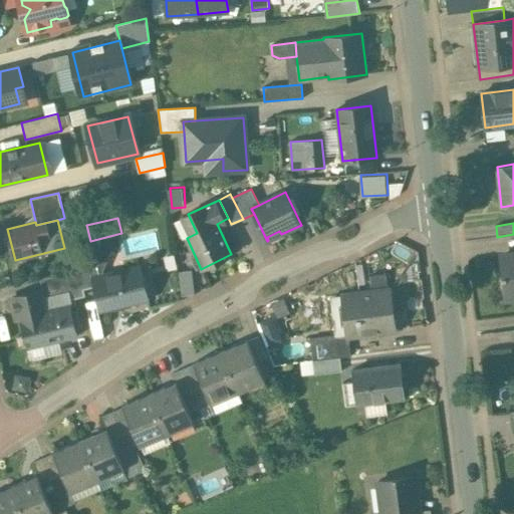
[(513,255),(502,257),(508,299),(513,298),(513,255)]
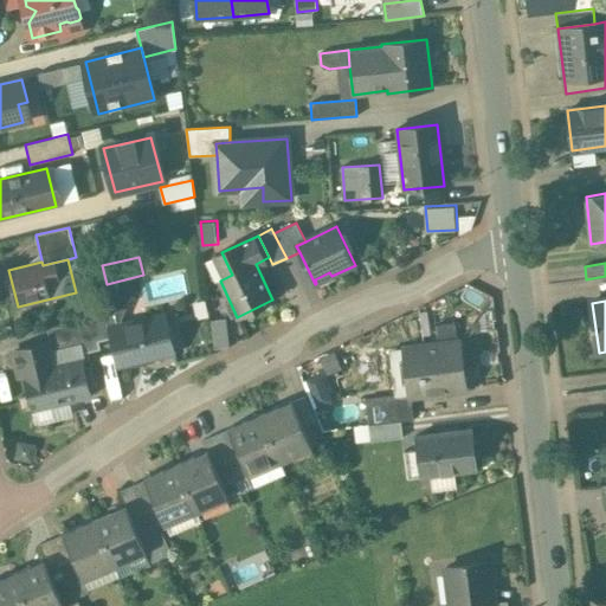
[(117,311),(92,317),(98,341),(111,337),(109,328),(121,324),(117,311)]
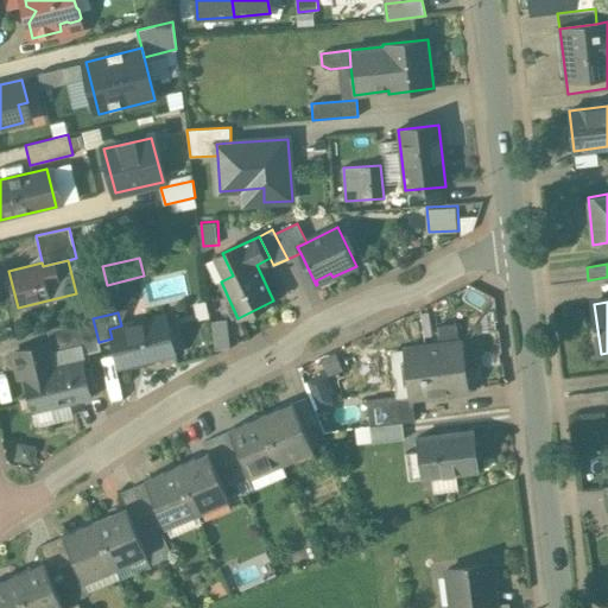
[(121,325),(109,329),(112,339),(119,367),(175,353),(165,315),(121,325)]
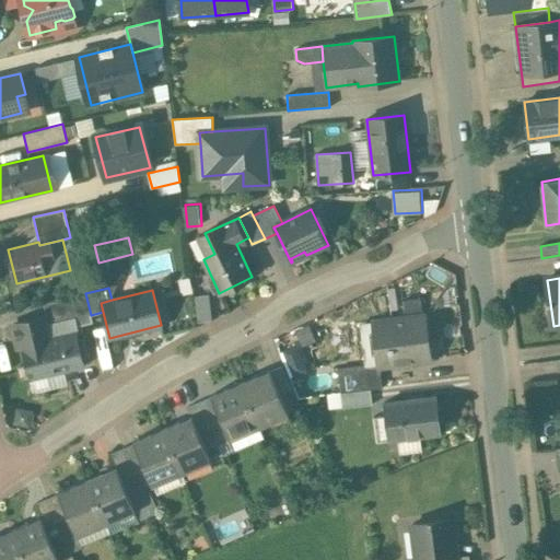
[(85,293),(70,298),(77,326),(80,326),(92,323),(91,315),(85,293)]
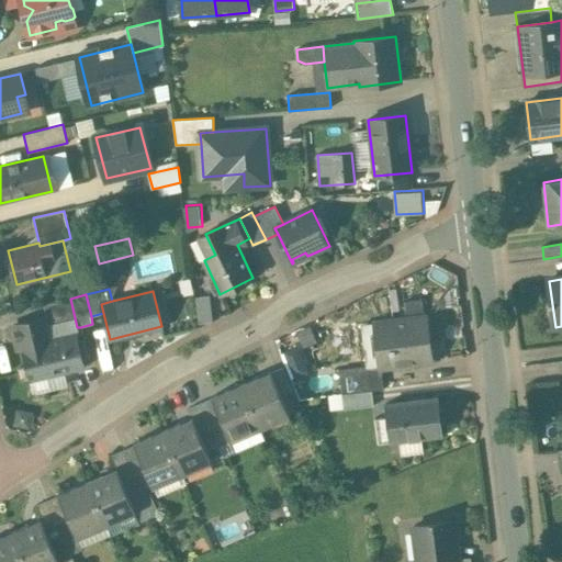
[(201,322),(214,321),(212,294),(199,294),(201,322)]
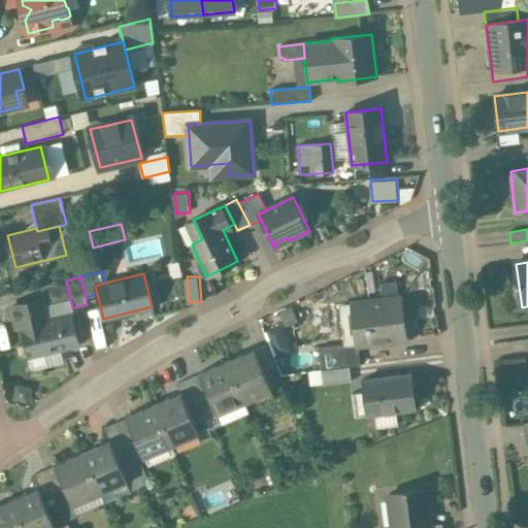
[(66,281),(41,287),(43,298),(39,299),(44,320),(71,312),(72,314),(77,312),(75,307),(72,307),(66,281)]
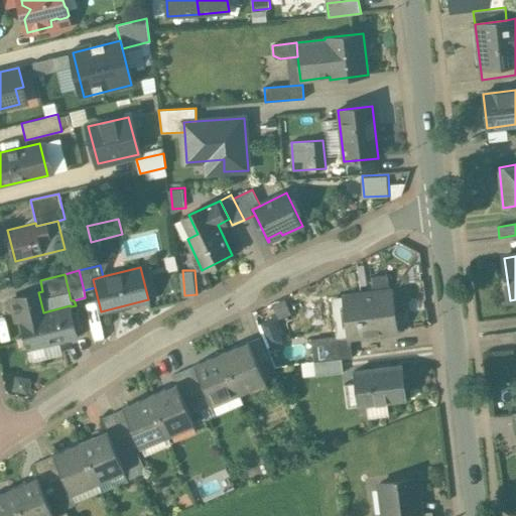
[(70,305),(43,312),(38,292),(10,299),(15,320),(21,319),(28,349),(78,338),(71,306),(70,305)]
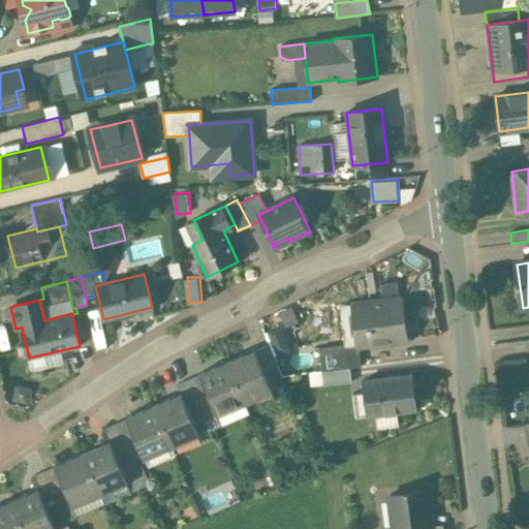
[(402,300),(375,304),(375,301),(351,303),(356,345),(406,340),(402,300)]
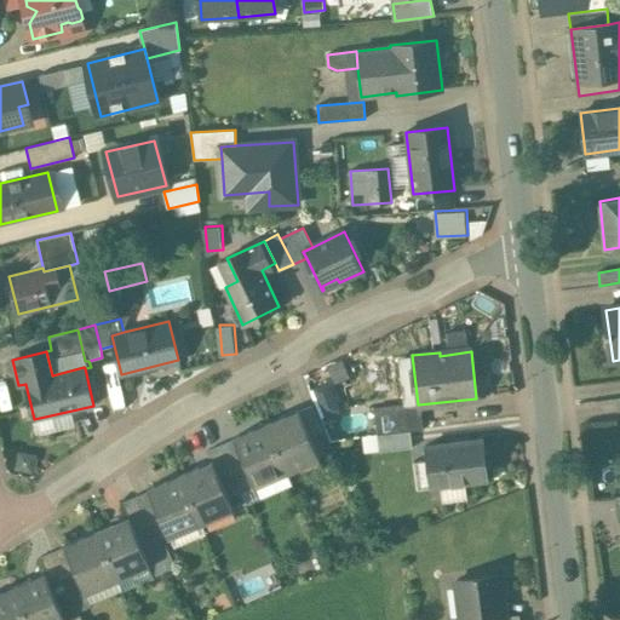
[(397,403),(374,407),(378,436),(411,431),(423,430),(420,411),(397,413),(397,403)]
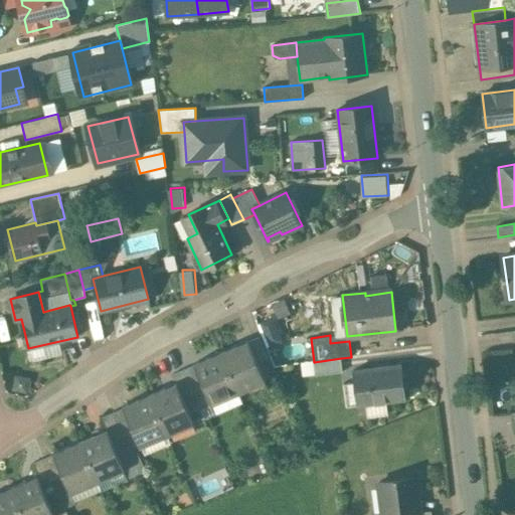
[(259,337),(247,342),(256,362),(268,357),(259,337)]
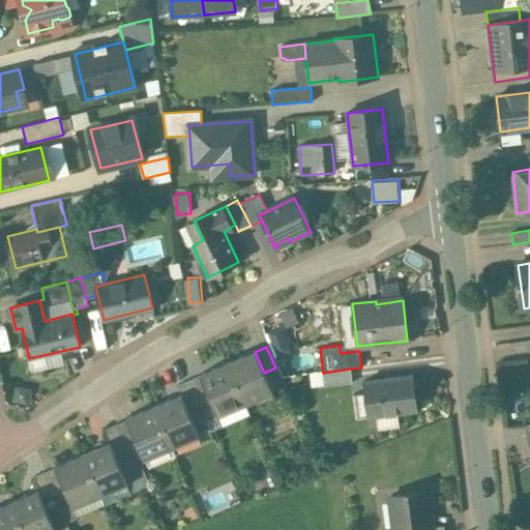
[(254,350),(227,362),(243,400),(269,388),(271,392),(272,392),(264,373),(255,352),(254,350)]
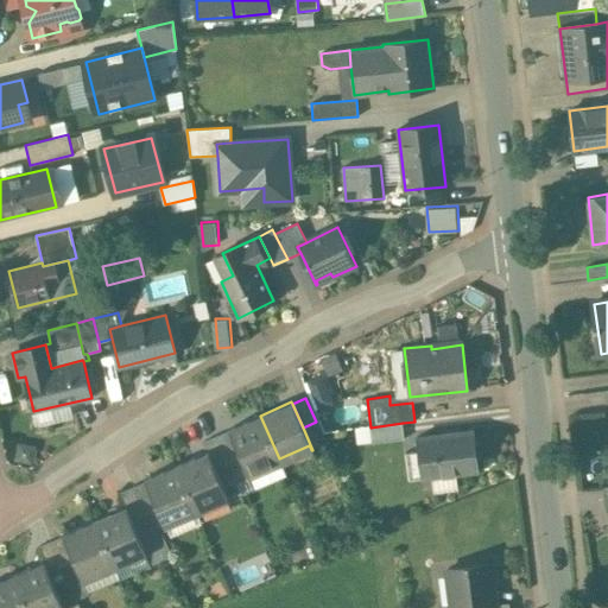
[(260,416),(229,429),(229,430),(240,455),(249,476),(251,475),(249,470),(279,458),(260,416)]
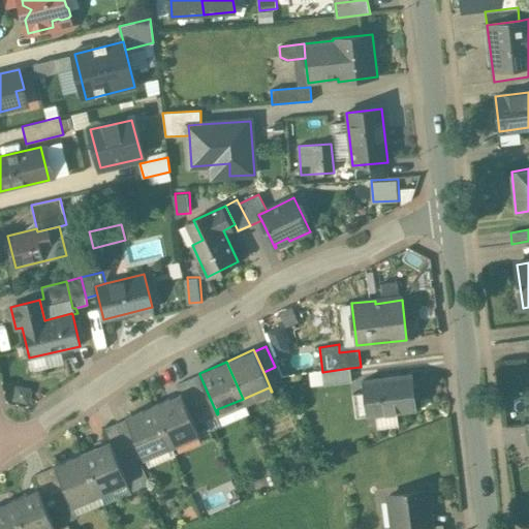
[(350,368),(322,372),(323,385),(352,382),(350,368)]
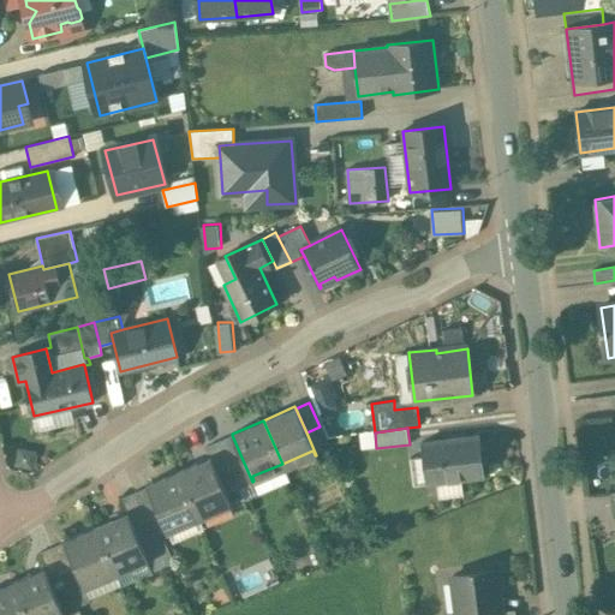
[(232,435),(219,441),(230,466),(243,460),(232,435)]
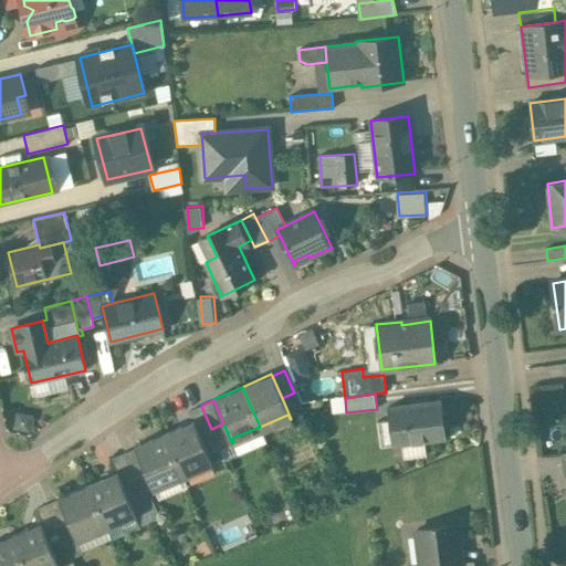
[(440,401),(387,407),(389,419),(377,420),(379,446),(444,438),(440,401)]
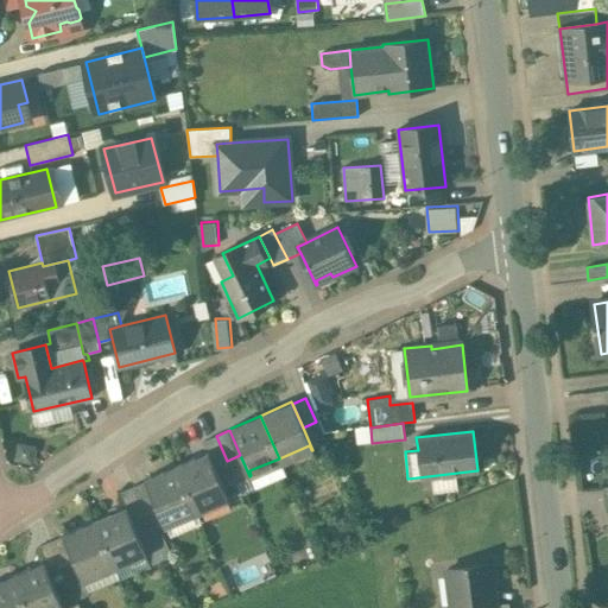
[(216,436),(203,442),(208,451),(214,466),(227,461),(216,436)]
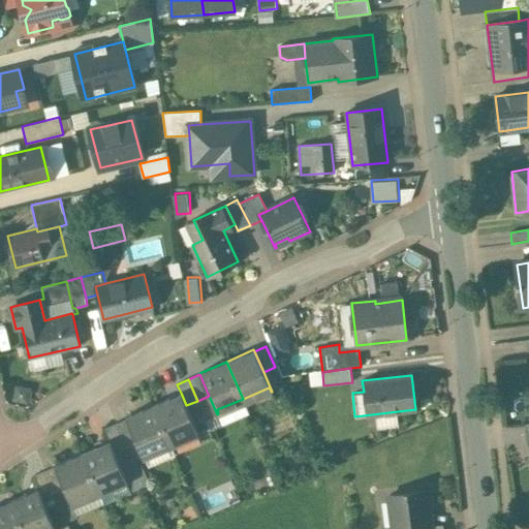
[(186,405),(181,393),(153,405),(169,442),(195,432),(197,436),(198,436),(186,405)]
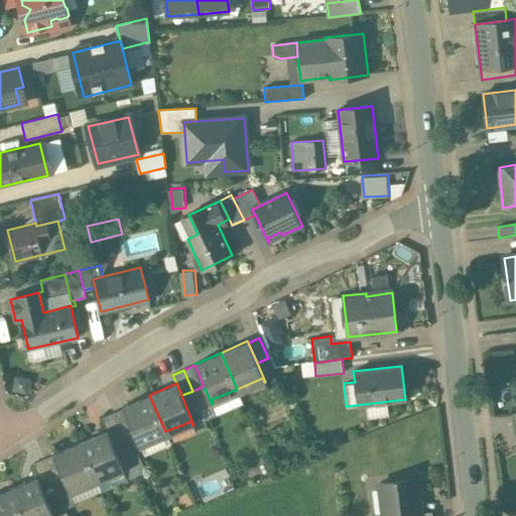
[(149,395),(123,406),(123,408),(132,429),(140,446),(141,446),(139,442),(165,431),(149,395)]
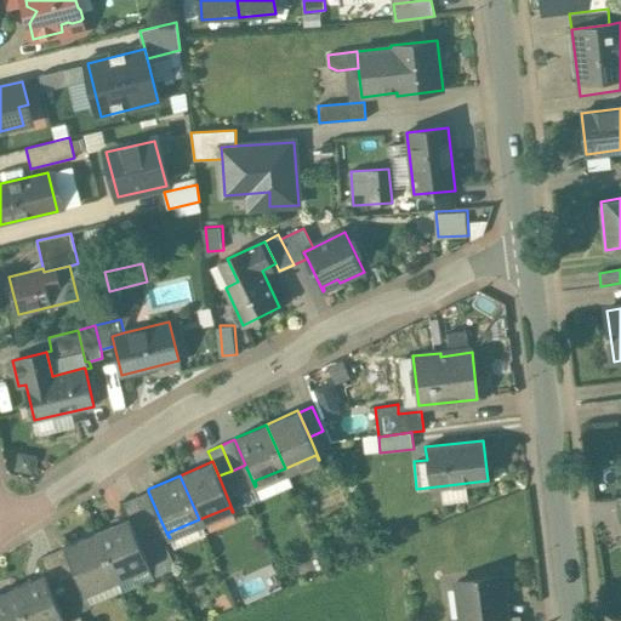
[(159,517),(148,491),(136,496),(147,523),(159,517)]
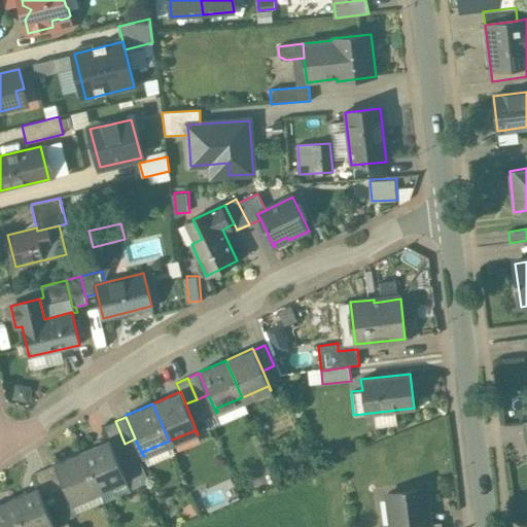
[(115,421),(104,426),(109,438),(113,448),(125,444),(115,421)]
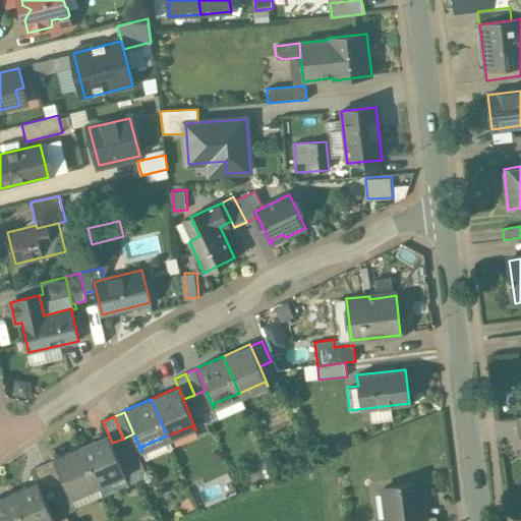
[(108,433),(80,446),(99,486),(125,475),(112,443),(108,433)]
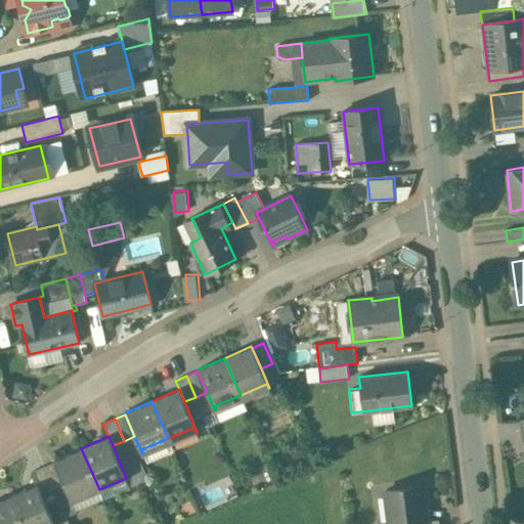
[(81,448),(54,460),(55,462),(64,483),(72,501),(99,489),(81,448)]
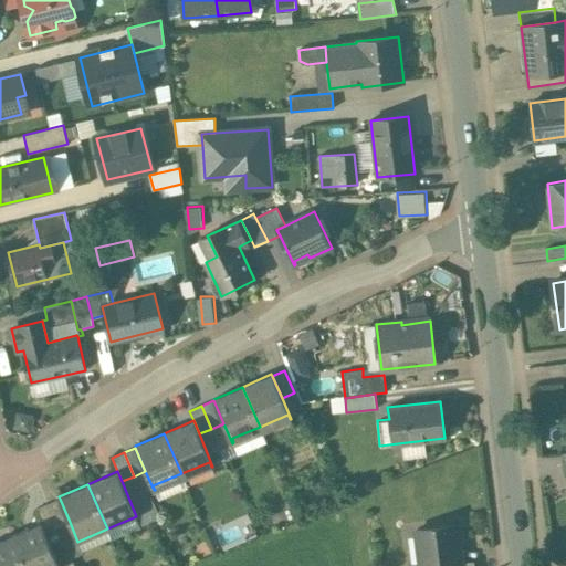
[(70,522),(60,499),(48,504),(58,527),(70,522)]
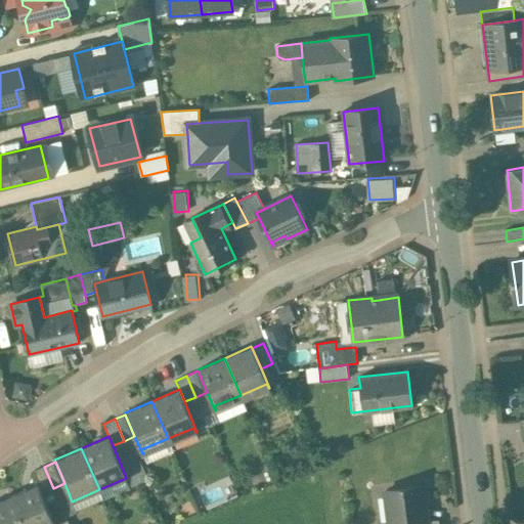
[(44,467),(33,471),(38,483),(42,492),(53,488),(44,467)]
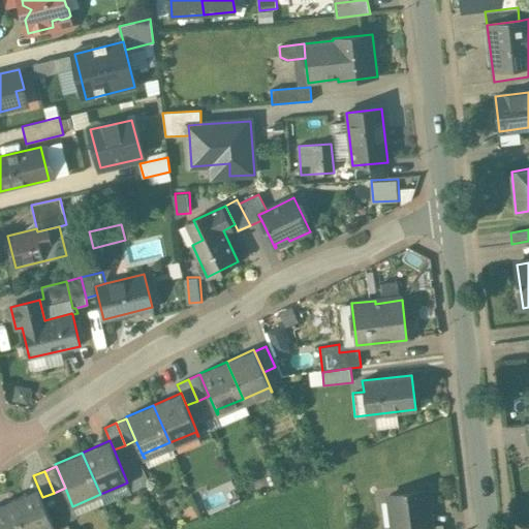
[(38,488),(10,500),(23,528),(55,528),(42,497),(38,488)]
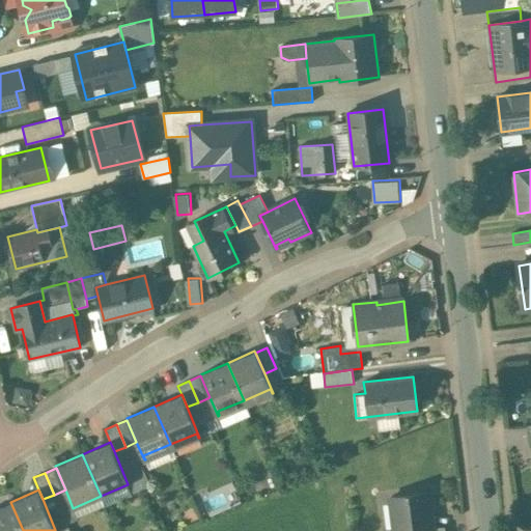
[(427,492),(391,497),(394,530),(417,530),(418,530),(431,529),(431,528),(427,492)]
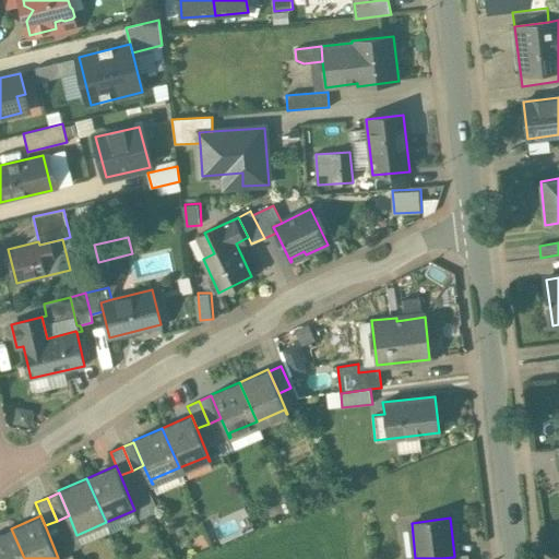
[(24,558),(11,528),(0,533),(0,558),(24,558)]
